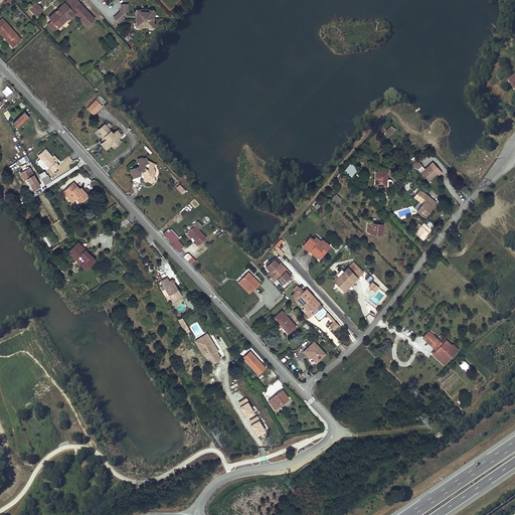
[(75,2),(72,0),(65,0),(47,18),(56,28),(68,18),(66,16),(71,10),(79,3),(76,1),(75,2)]
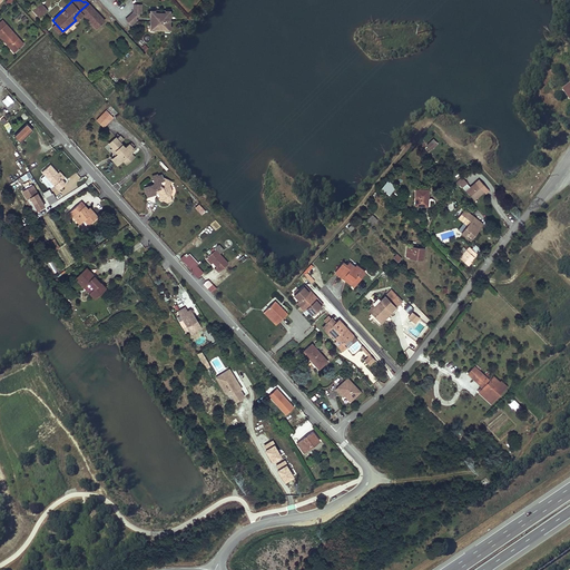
[(40,3),(32,10),(39,19),(48,11),(40,3)]
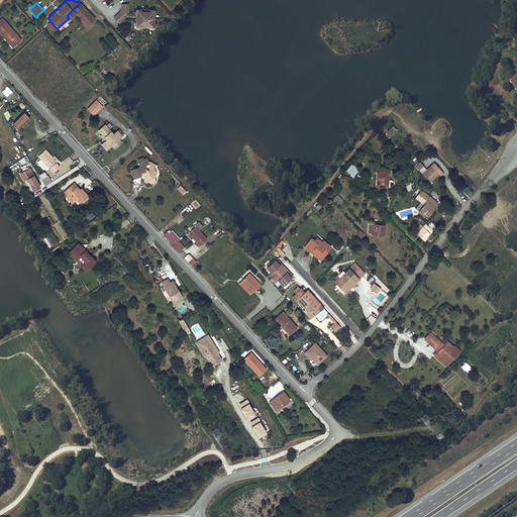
[(130,10),(130,3),(123,3),(123,10),(116,16),(121,21),(126,16),(125,15),(128,12),(128,10),(130,10)]
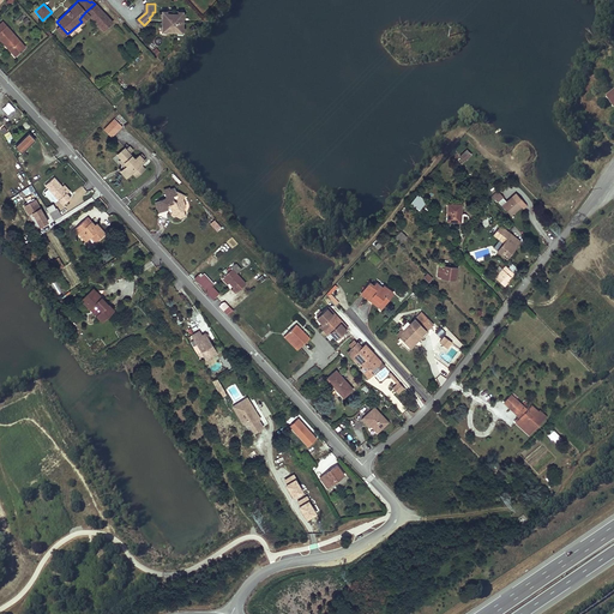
[(185,16),(185,14),(184,14),(179,13),(179,12),(168,12),(168,13),(163,13),(162,13),(161,14),(161,16),(161,17),(162,17),(162,26),(162,28),(161,28),(161,29),(161,30),(162,30),(168,30),(167,32),(178,32),(179,31),(184,31),(185,30),(185,29),(185,28),(184,28),(184,18),(184,17),(185,17),(185,16)]
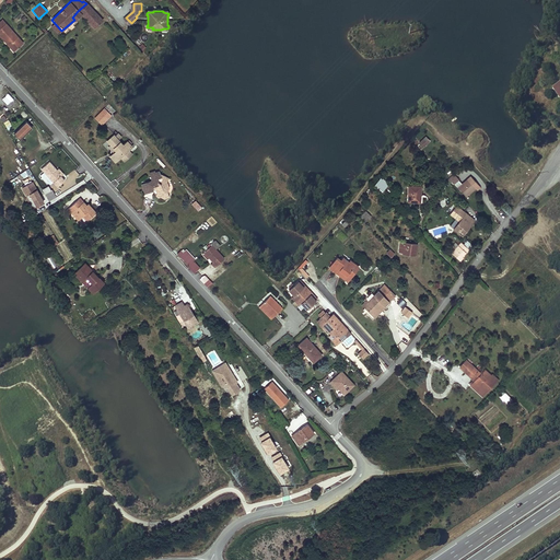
[(12,50),(21,43),(6,25),(0,30),(0,36),(1,35),(9,44),(8,45),(12,50)]
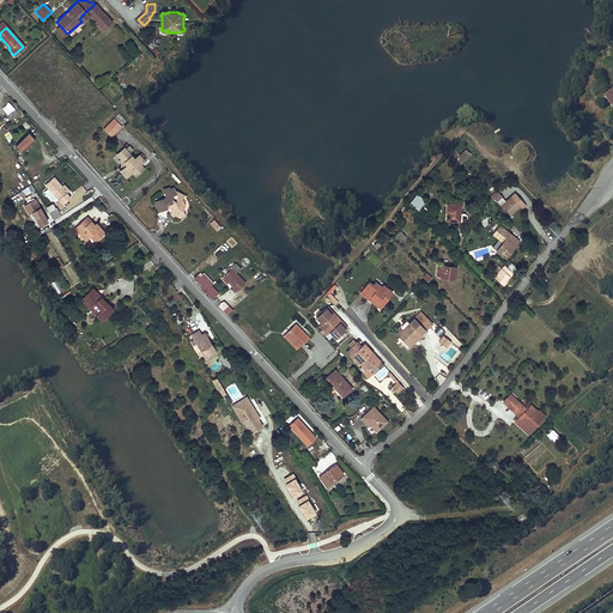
[(0,40),(8,49),(10,48),(1,38),(0,40)]
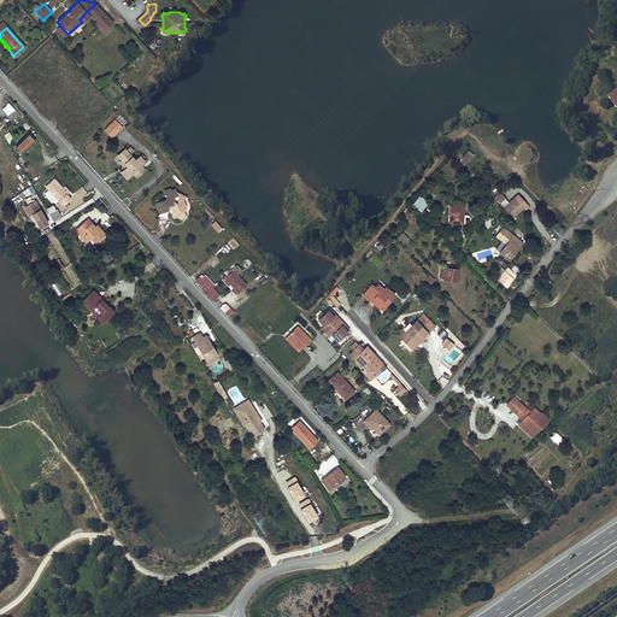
[(25,50),(23,47),(13,56),(16,58),(25,50)]
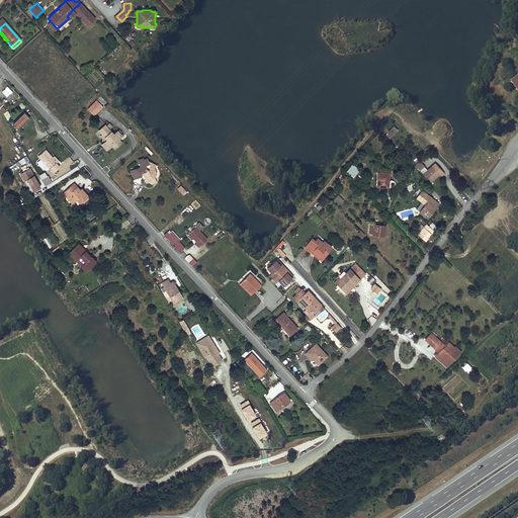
[(103,107),(96,101),(88,109),(94,115),(103,107)]
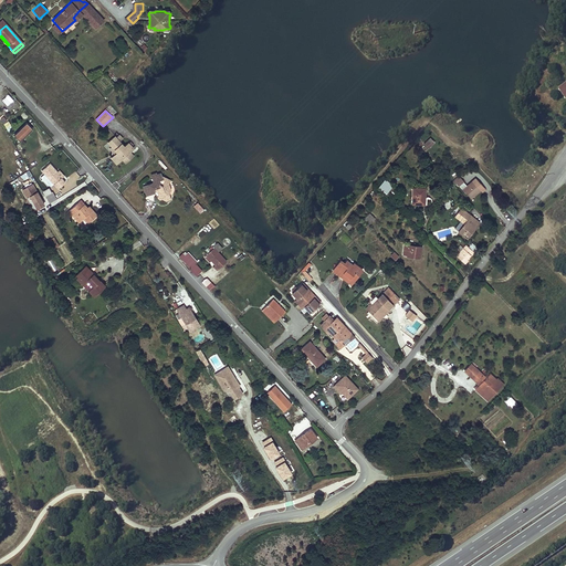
[(20,143),(33,130),(27,124),(14,136),(20,143)]
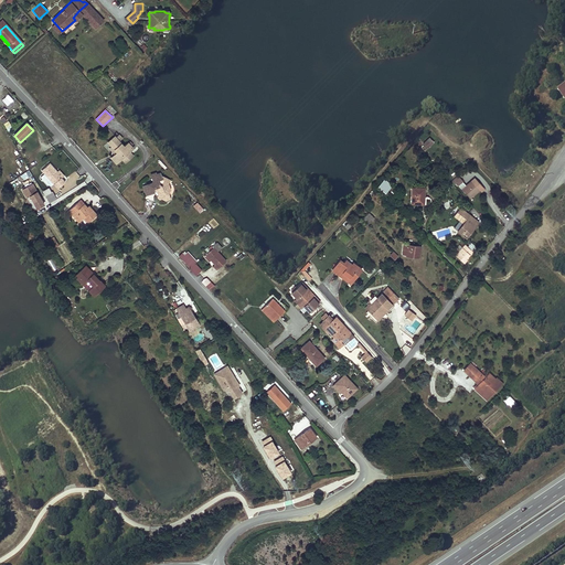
[(121,160),(129,153),(134,149),(128,144),(124,148),(115,137),(108,144),(117,153),(113,158),(118,163),(121,160)]
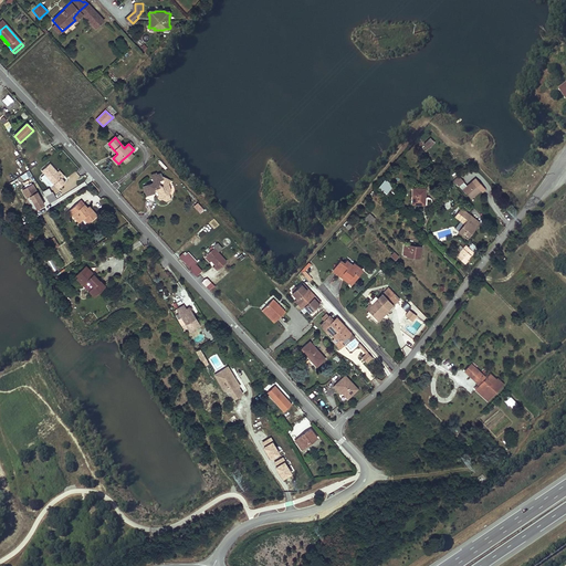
[(425,145),(429,149),(435,144),(431,138),(425,145)]
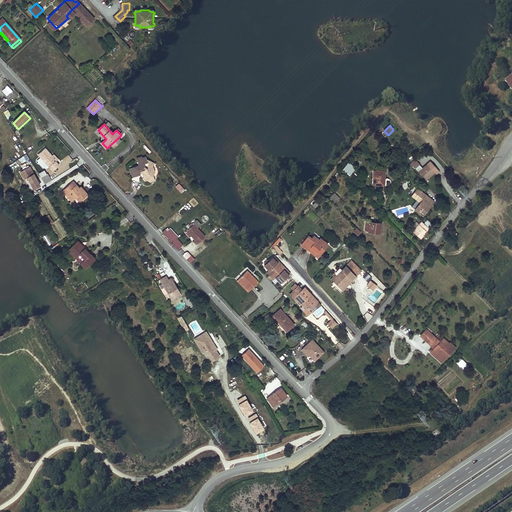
[(120,142),(117,139),(110,145),(113,148),(120,142)]
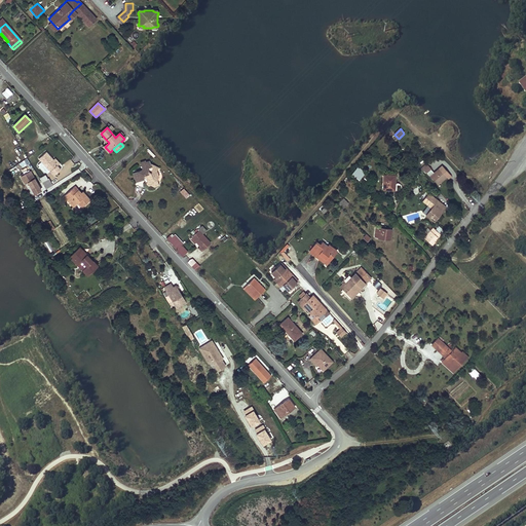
[(58,168),(51,162),(50,161),(52,160),(46,153),(39,159),(54,177),(60,172),(58,168)]
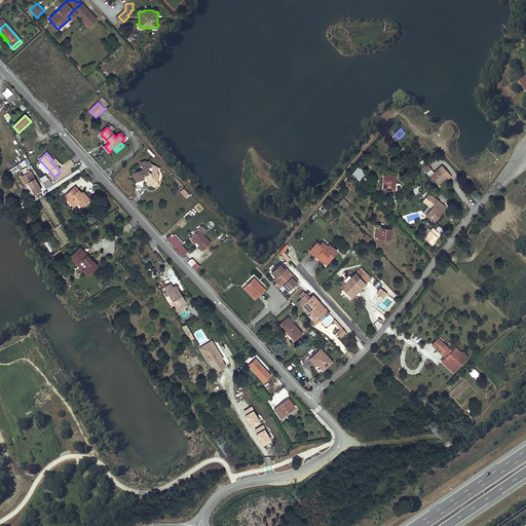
[(55,159),(51,162),(58,168),(61,165),(55,159)]
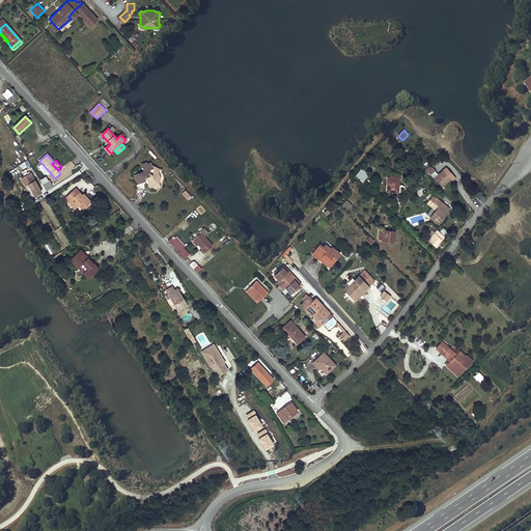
[(152,169),(151,164),(150,162),(146,163),(146,162),(141,164),(142,170),(142,171),(134,174),(137,184),(144,182),(147,184),(147,186),(150,188),(152,187),(155,184),(159,183),(161,178),(159,171),(152,169)]
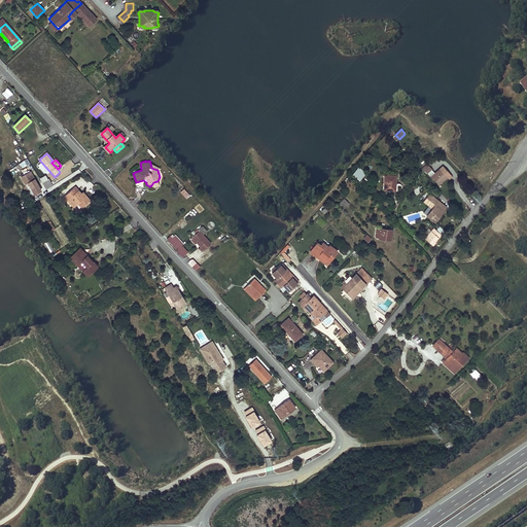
[(432,177),(435,174),(427,165),(424,168),(432,177)]
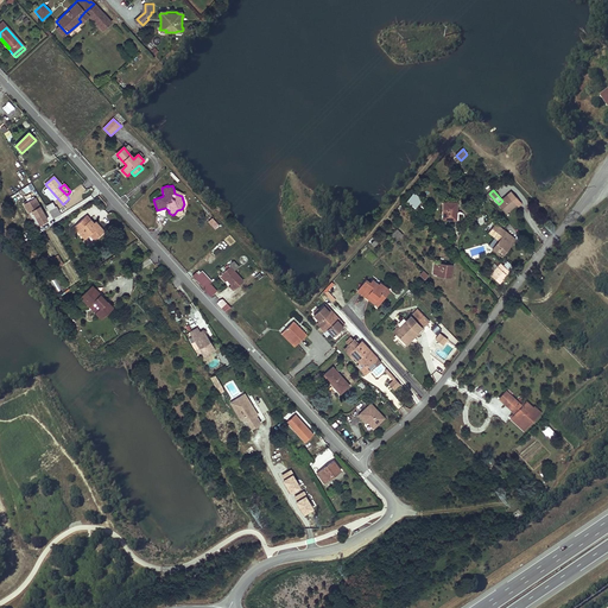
[(422,201),(415,194),(407,202),(416,209),(422,201)]
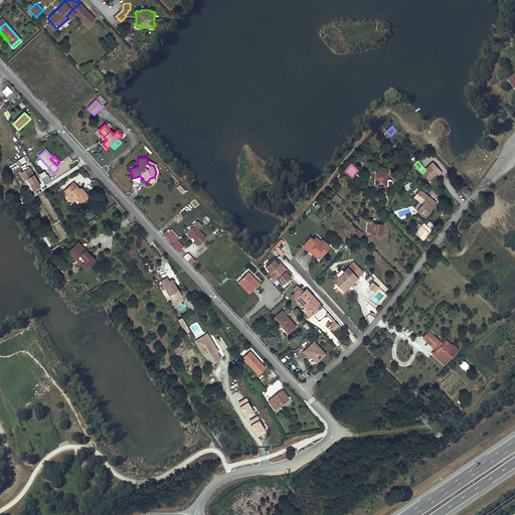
[(425,170),(422,173),(421,173),(430,182),(435,177),(437,178),(440,176),(443,173),(441,171),(438,168),(435,171),(431,166),(425,170)]
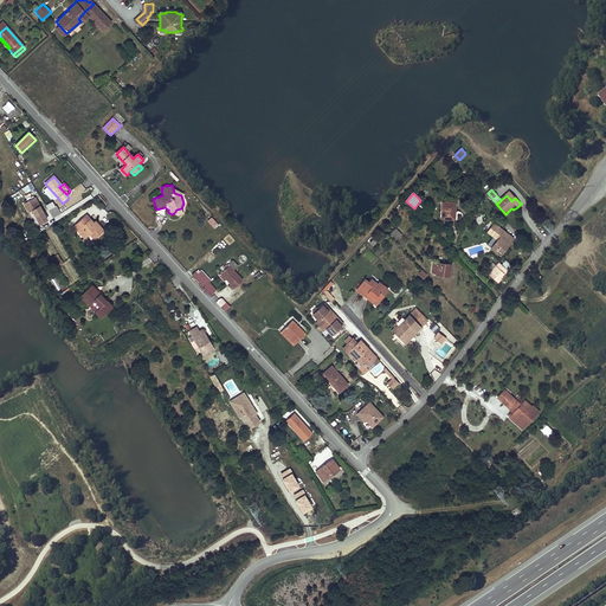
[(24,202),(36,226),(47,220),(36,197),(24,202)]
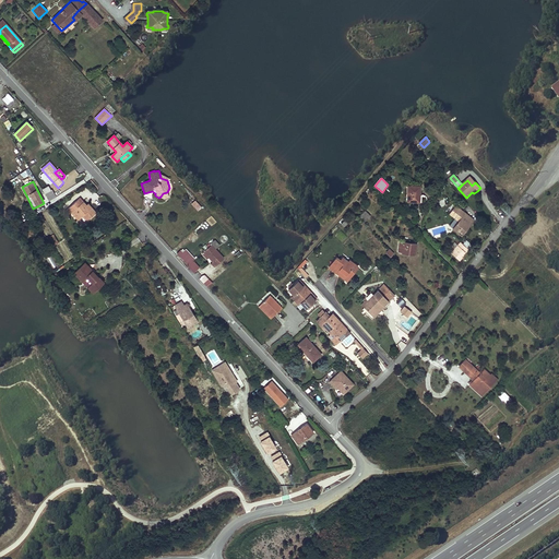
[(405,202),(421,203),(421,197),(419,197),(420,187),(408,187),(408,195),(406,195),(405,202)]
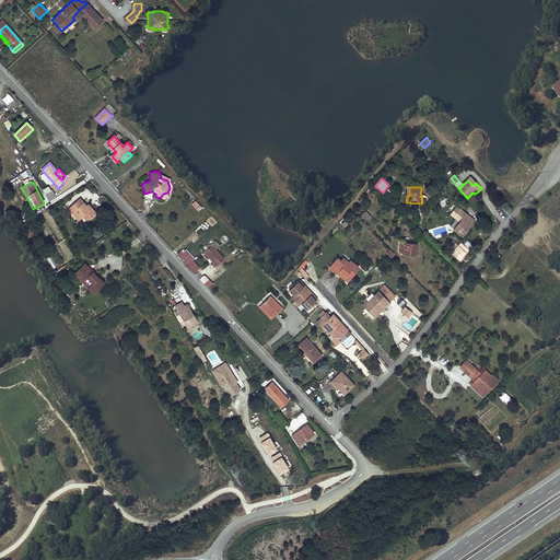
[(53,191),(45,196),(49,201),(56,197),(53,191)]
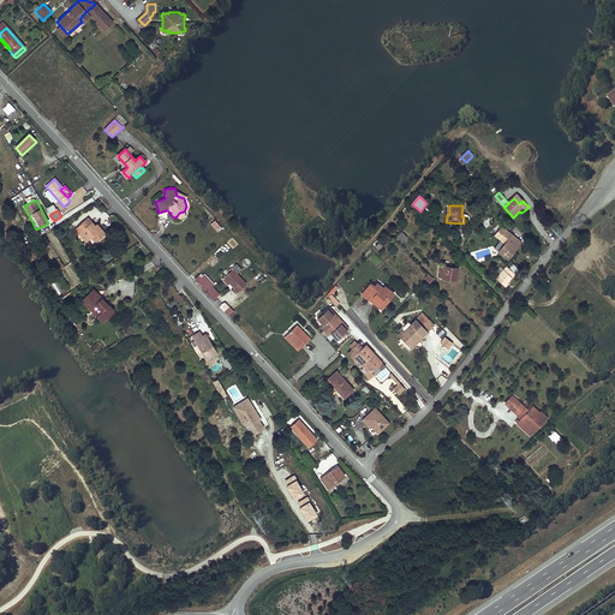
[(94,228),(95,227),(91,224),(88,220),(76,231),(81,236),(88,244),(93,239),(96,244),(106,234),(100,228),(96,232),(94,228)]
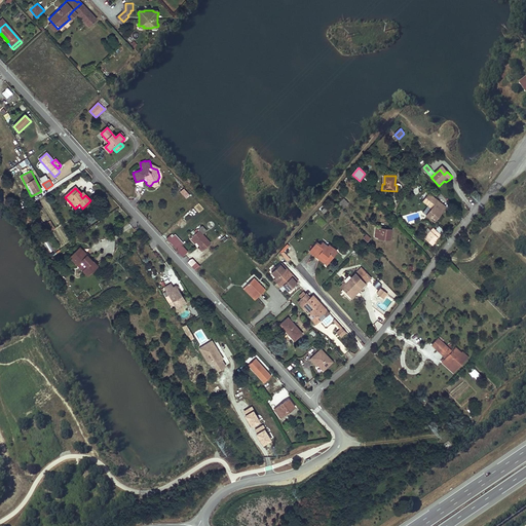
[(445,207),(429,194),(423,202),(433,209),(426,216),(435,222),(440,215),(439,214),(445,207)]
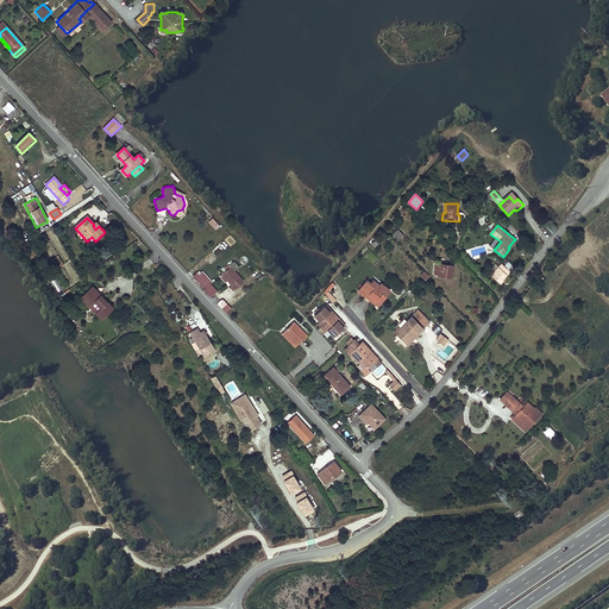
[(403,234),(397,228),(391,236),(397,242),(403,234)]
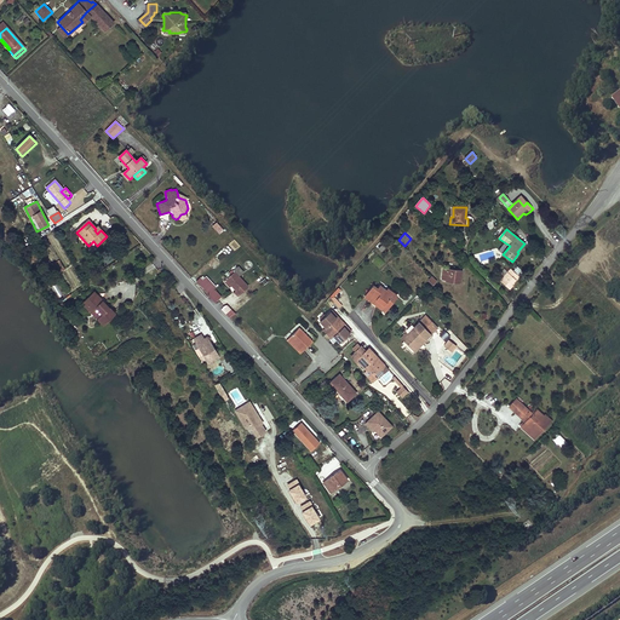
[(234,270),(240,276),(244,271),(237,265),(234,270)]
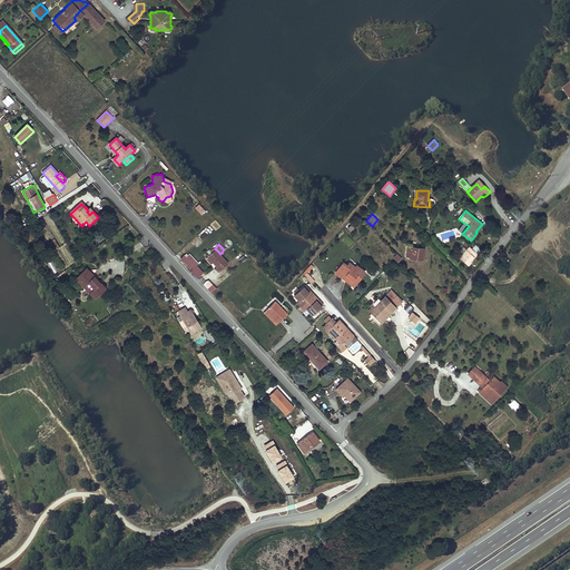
[(471,247),(460,257),(469,266),(472,263),(471,262),(478,255),(471,247)]
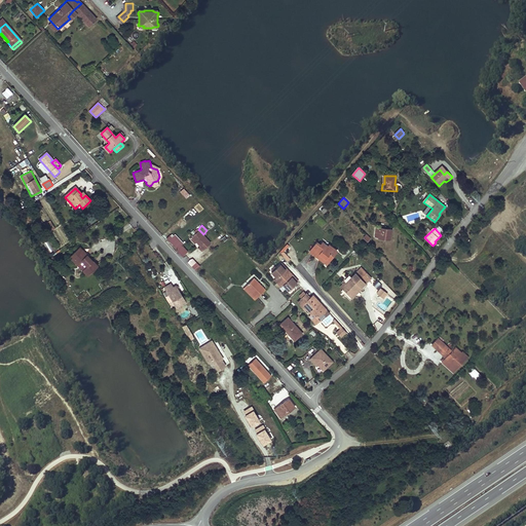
[(392,231),(377,229),(375,237),(379,237),(379,239),(390,241),(392,231)]
